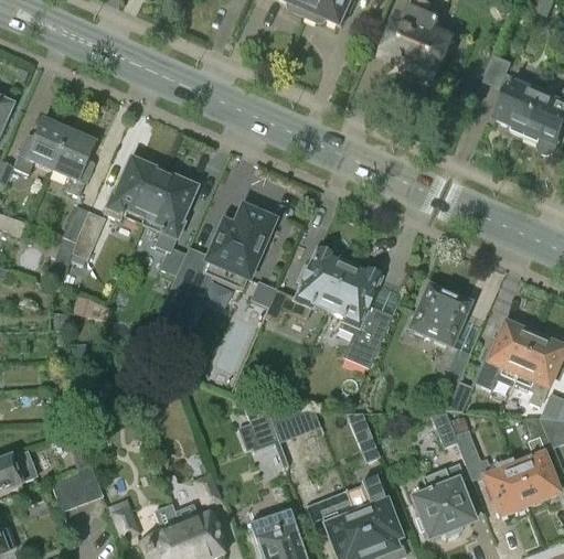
[(286,0),(290,2),(289,4),(290,8),(293,9),(305,14),(310,0),(286,0)]
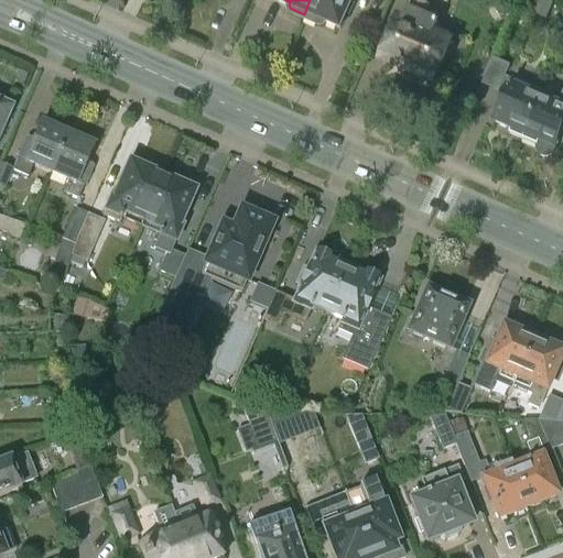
[(310,0),(304,14),(318,21),(322,22),(324,21),(325,18),(340,24),(350,0),(310,0)]
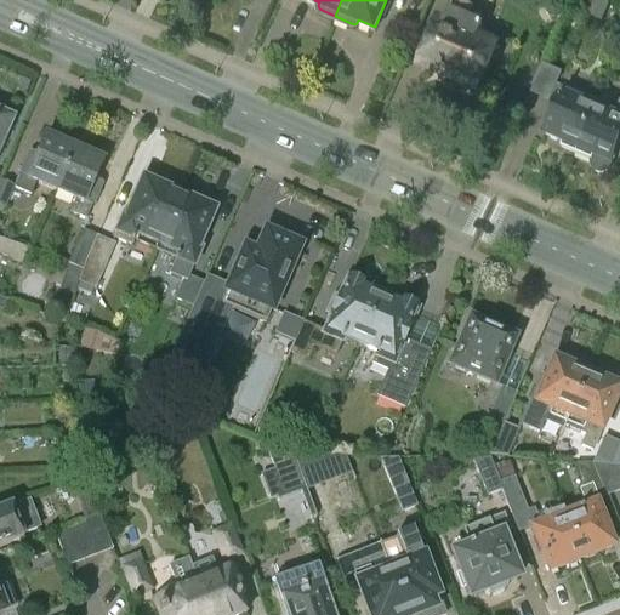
[(455,0),(451,10),(449,9),(443,24),(442,24),(425,62),(476,84),(498,35),(483,29),(485,24),(465,16),(470,5),(462,1),(462,0),(455,0)]
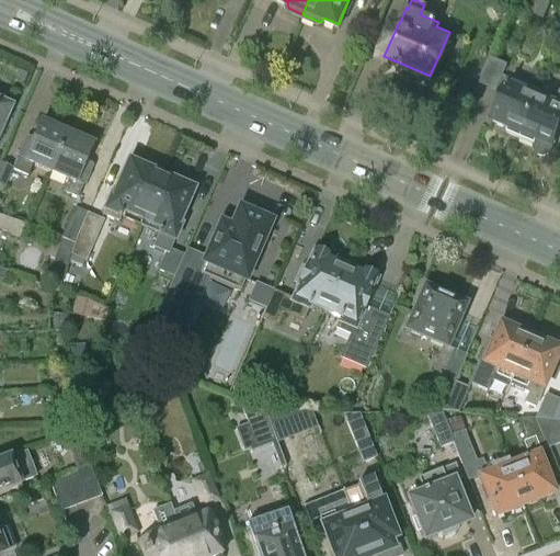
[(502,11),(507,9),(510,2),(509,0),(494,0),(493,3),(495,9),(502,11)]
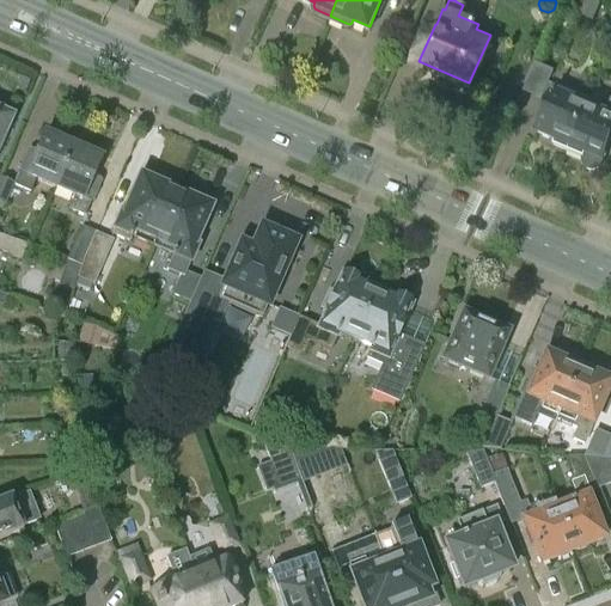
[(525,85),(535,61),(526,57),(517,80),(525,85)]
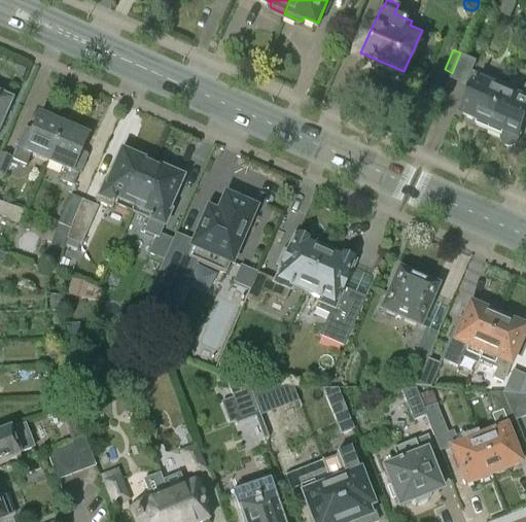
[(477,122),(488,127),(506,82),(471,67),(476,59),(461,51),(460,53),(452,73),(475,83),(462,111),(479,117),(477,122)]
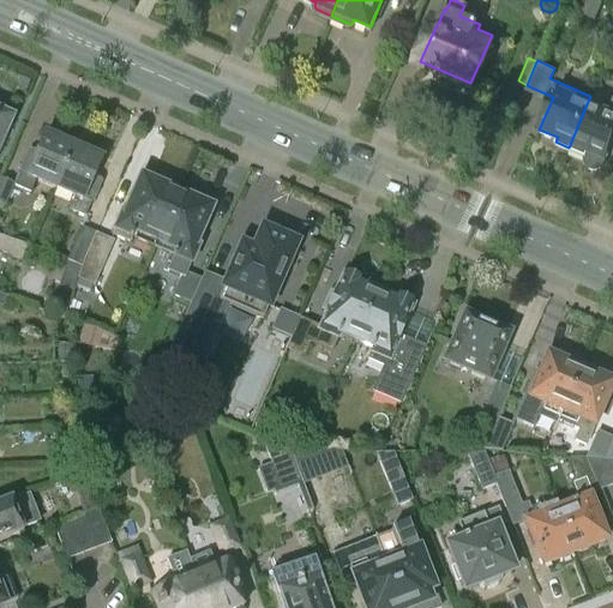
[(612,101),(611,104),(590,96),(569,148),(587,155),(586,157),(586,158),(586,160),(587,162),(588,164),(589,167),(592,167),(593,168),(595,168),(598,167),(600,167),(601,166),(602,163),(604,162),(604,161),(605,157),(606,157),(612,142),(612,101)]
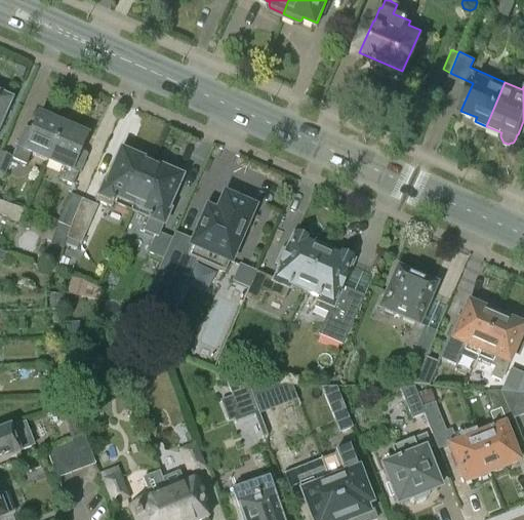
[(0,125),(13,96),(0,90),(0,125)]
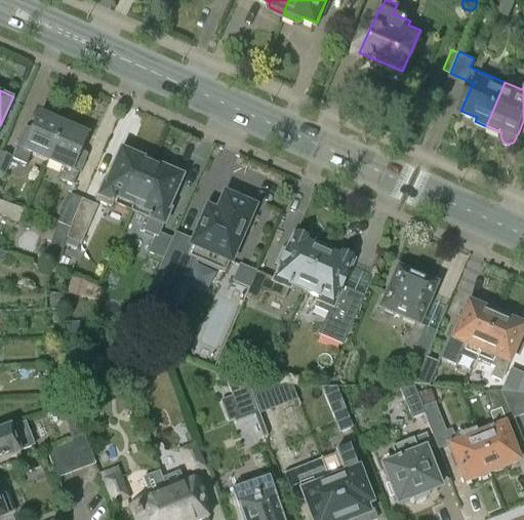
[(32,150),(48,157),(63,122),(57,120),(58,117),(50,113),(48,116),(39,112),(34,123),(28,121),(12,156),(27,161),(32,150)]
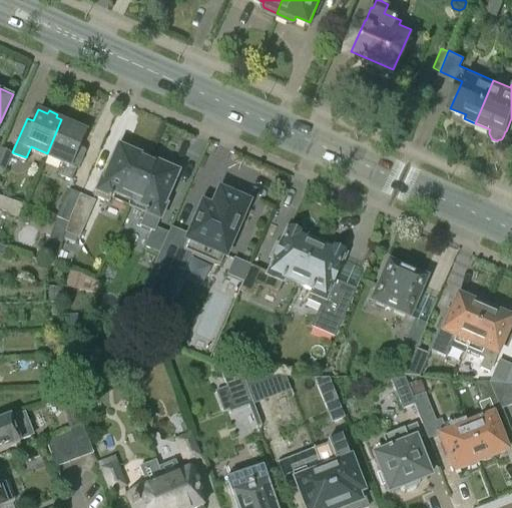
[(66,121),(61,119),(47,153),(64,160),(58,172),(67,175),(71,165),(76,167),(84,147),(79,145),(85,129),(76,125),(77,123),(67,119),(66,121)]
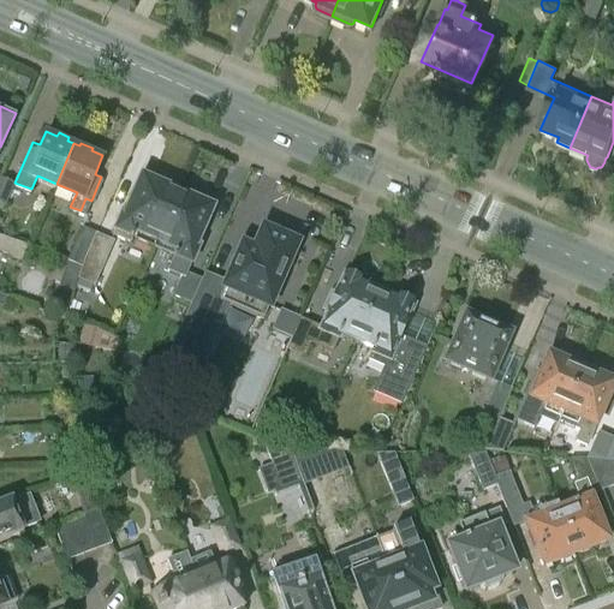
[(136,230),(155,238),(178,183),(162,177),(161,177),(159,177),(158,178),(158,179),(142,172),(125,210),(123,209),(113,232),(131,240),(136,230)]
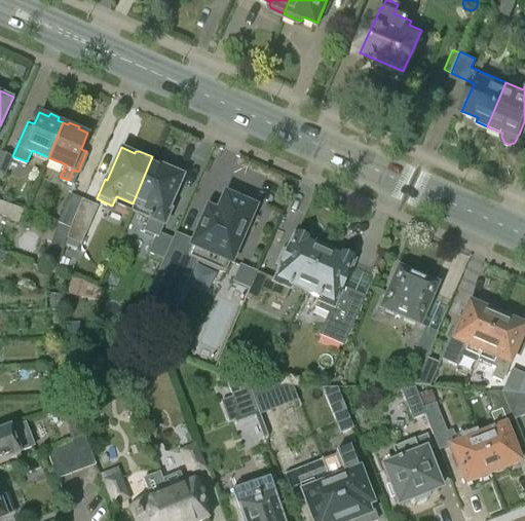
[(0,149),(0,170),(4,172),(12,154),(0,149)]
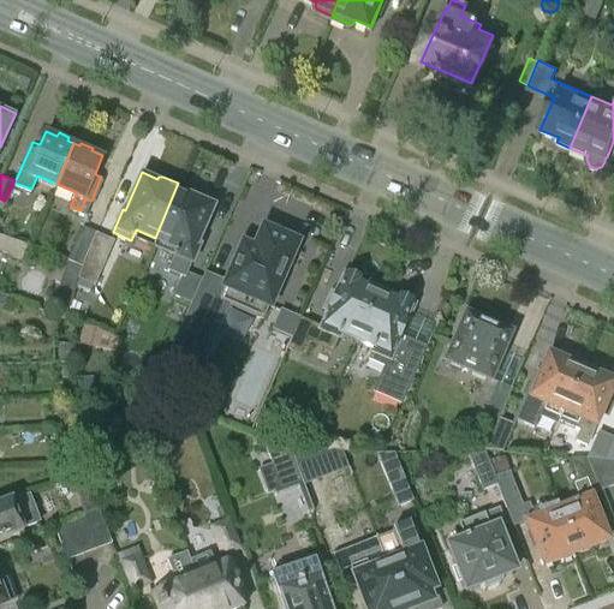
[(197,192),(178,183),(155,238),(177,248),(172,257),(190,266),(200,243),(198,243),(214,204),(198,197),(200,196),(200,195),(198,193),(198,192),(197,192)]
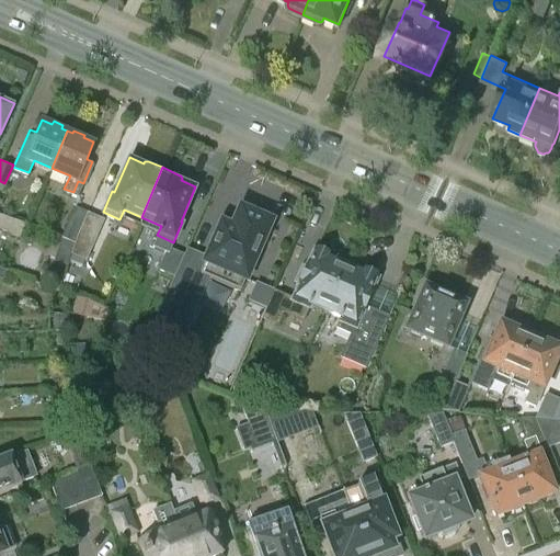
[(75,240),(89,210),(76,203),(61,235),(75,240)]
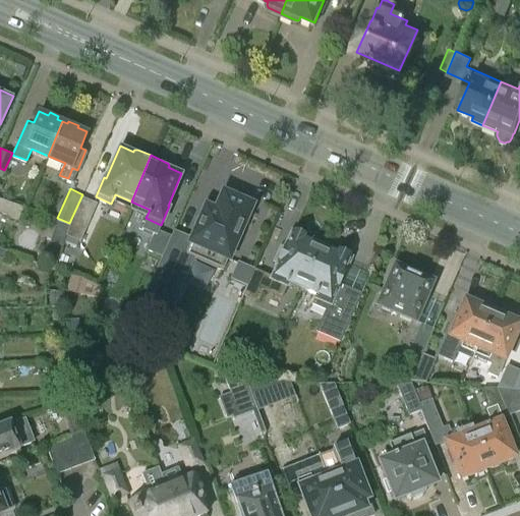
[(206,205),(192,235),(174,227),(171,233),(162,254),(158,267),(184,278),(194,254),(224,268),(253,202),(245,198),(243,194),(234,190),(231,192),(224,189),(216,209),(206,205)]
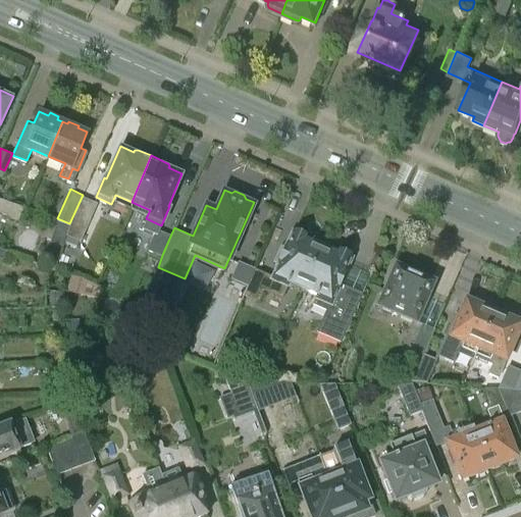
[(83,195),(69,223),(66,235),(65,239),(76,244),(79,240),(81,240),(97,201),(83,195)]
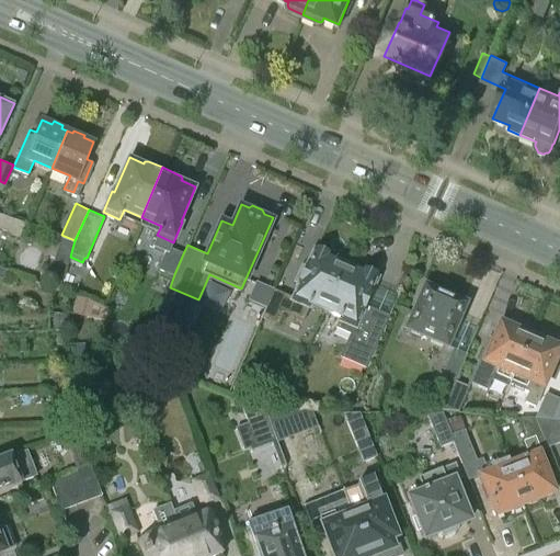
[(0,211),(0,226),(20,234),(25,222),(0,211)]
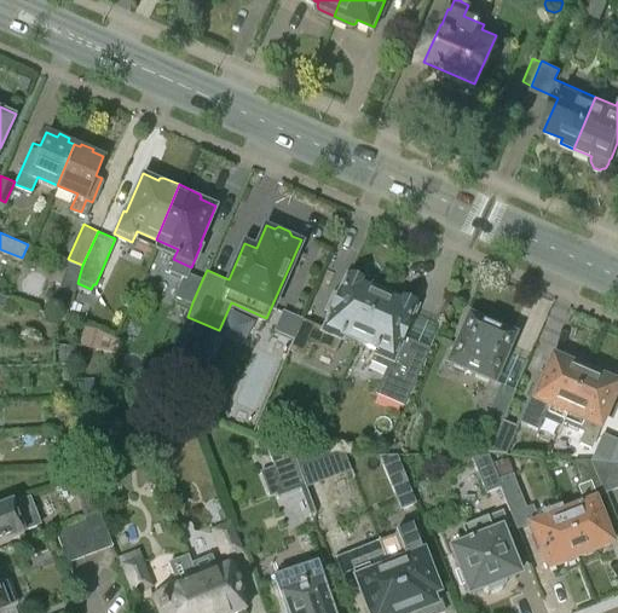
[(192,302),(203,277),(185,270),(174,294),(192,302)]
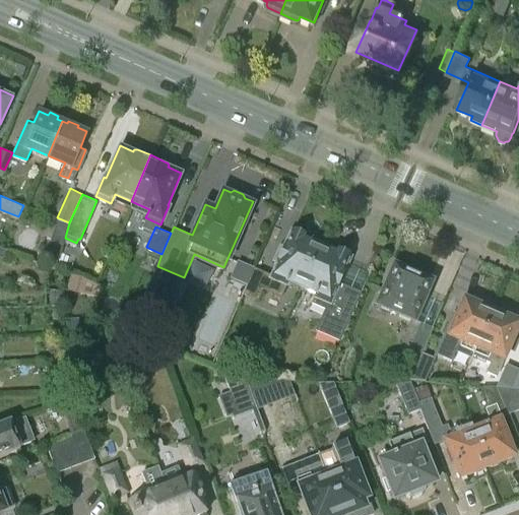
[(279,260),(272,274),(254,266),(247,282),(243,292),(256,297),(258,298),(260,292),(279,300),(286,282),(301,288),(320,243),(306,236),(307,234),(304,233),(303,230),(298,228),(296,229),(294,228),(285,243),(284,242),(277,258),(279,260)]
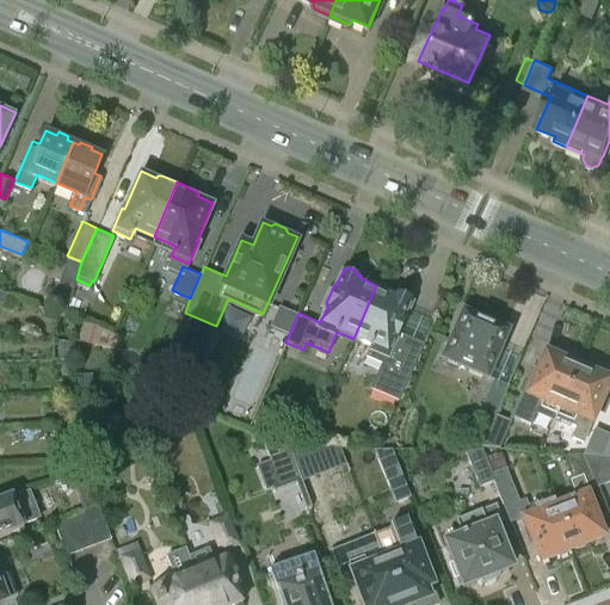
[(394,292),(376,285),(353,339),(370,346),(367,353),(382,360),(371,386),(399,397),(424,343),(400,332),(406,316),(404,315),(412,297),(410,295),(408,291),(402,289),(398,290),(396,290),(394,292)]
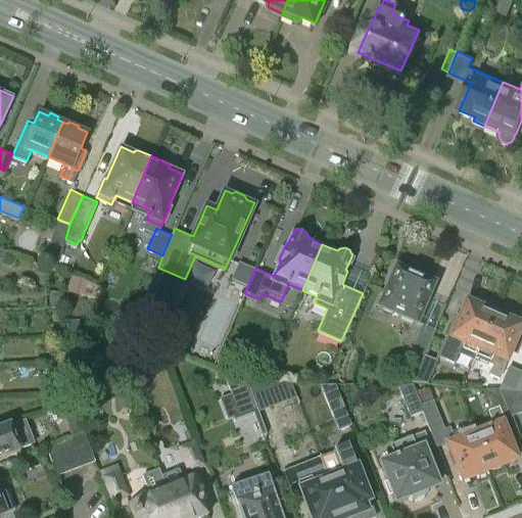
[(232,277),(248,284),(255,268),(239,261),(232,277)]
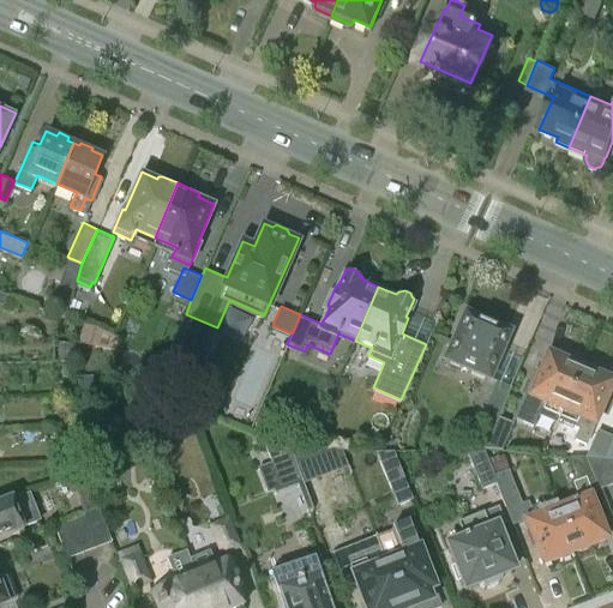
[(445,357),(490,377),(509,330),(466,312),(445,357)]
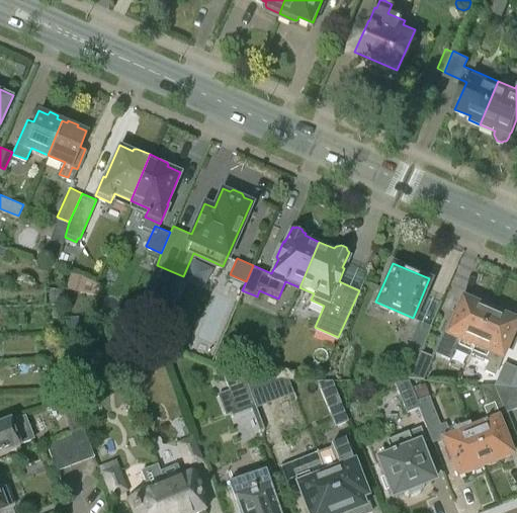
[(98,292),(101,283),(82,275),(81,280),(78,289),(98,292)]
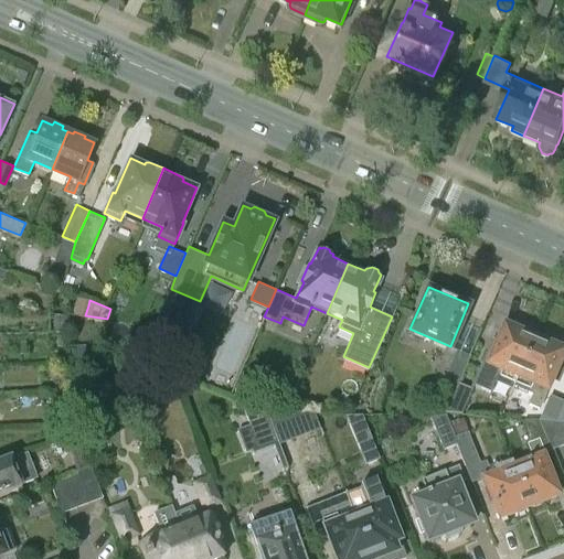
[(71,315),(60,313),(61,328),(72,328),(71,315)]
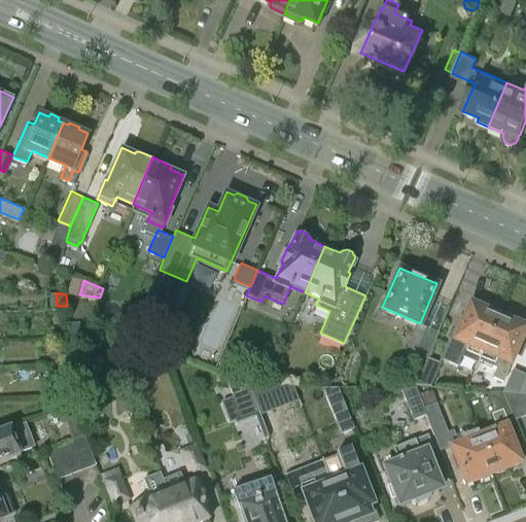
[(479,358),(480,356),(498,314),(497,313),(496,308),(488,304),(485,308),(470,302),(460,326),(454,324),(441,356),(457,363),(463,351),(479,358)]
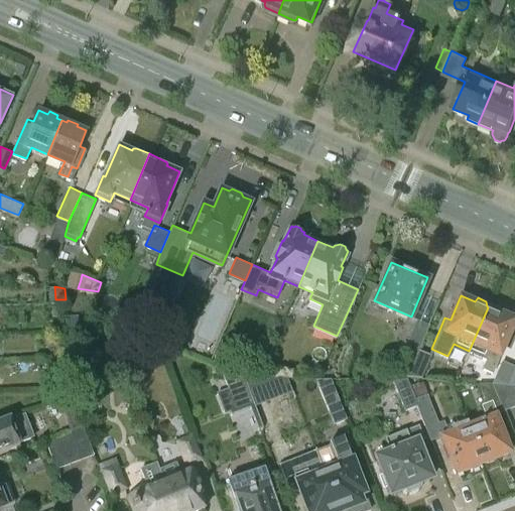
[(491,308),(488,307),(470,349),(483,355),(482,357),(487,359),(483,367),(493,371),(514,321),(514,318),(503,312),(502,308),(494,305),(491,308)]
